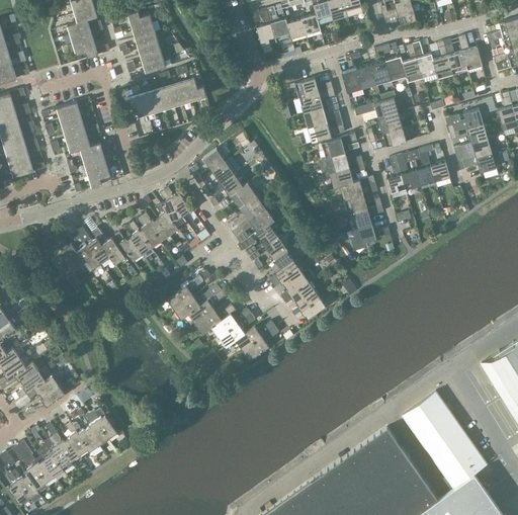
[(75,14),(94,8),(91,0),(90,0),(72,6),(75,14)]
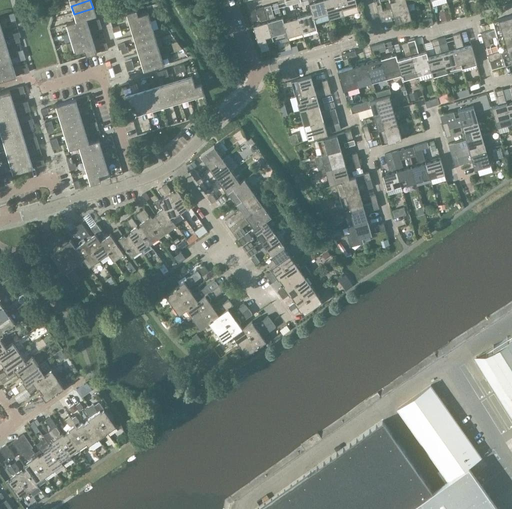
[(316,2),(315,0),(307,0),(311,14),(315,24),(329,20),(324,0),(316,2)]
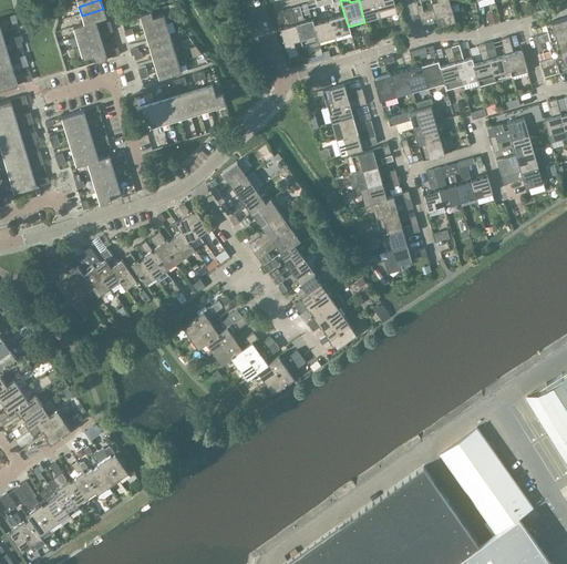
[(364,22),(381,18),(375,0),(358,0),(359,0),(364,22)]
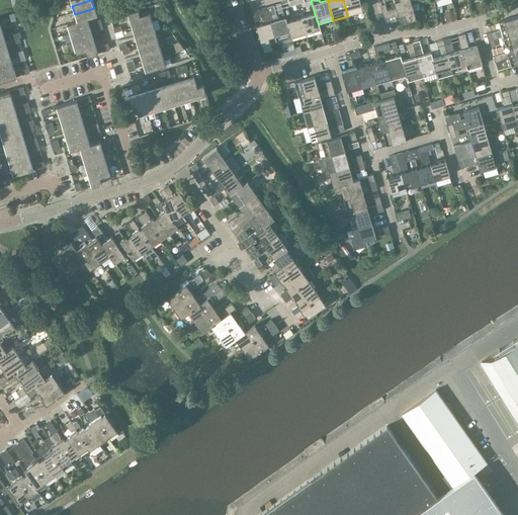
[(343,0),(348,16),(362,12),(359,0),(343,0)]
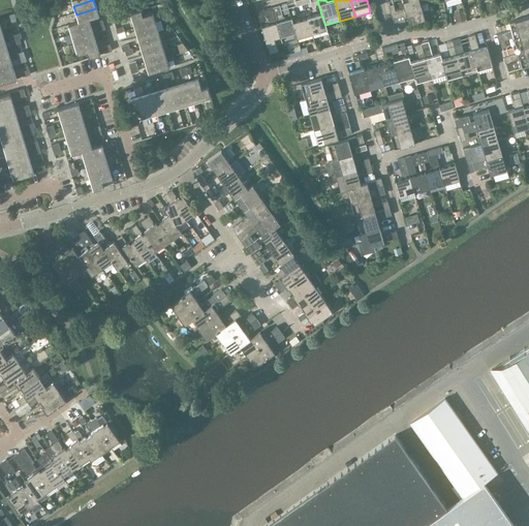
[(401,0),(404,10),(421,5),(418,0),(401,0)]
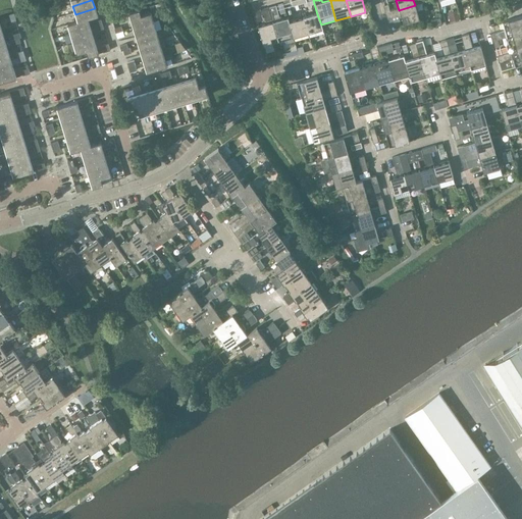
[(438,4),(439,10),(455,6),(453,1),(438,4)]
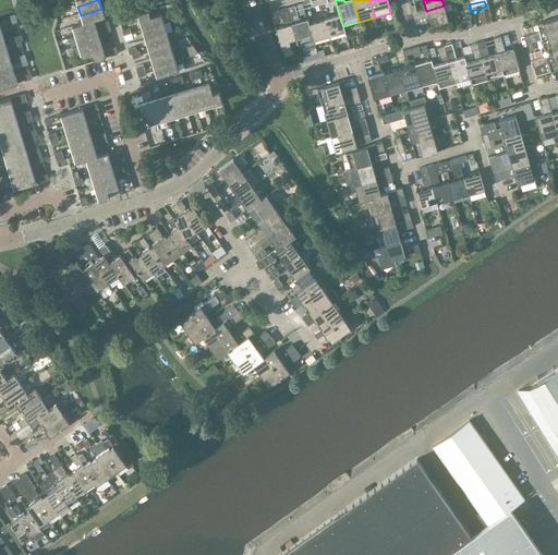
[(417,14),(412,15),(414,23),(428,19),(431,27),(448,22),(444,5),(426,11),(417,14)]
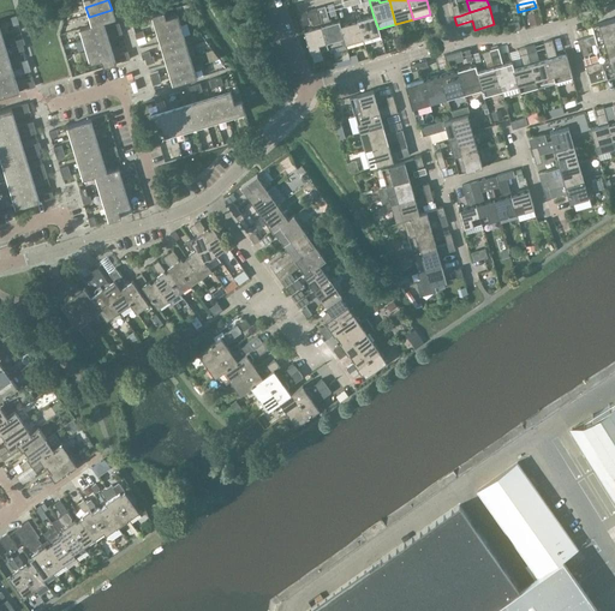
[(318,17),(328,51),(345,46),(340,27),(339,22),(329,24),(326,15),(327,15),(324,9),(316,11),(318,17)]
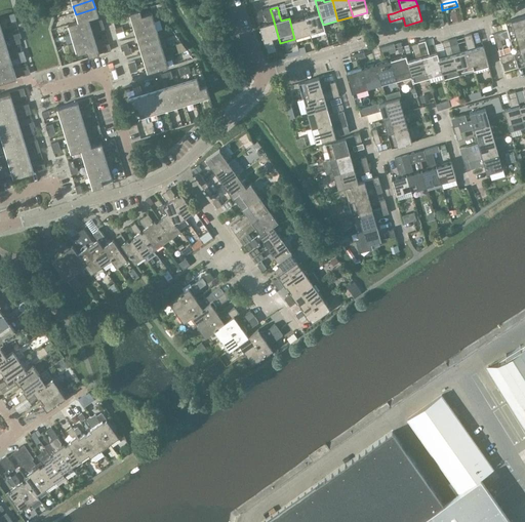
[(88,21),(98,17),(95,8),(76,14),(78,24),(88,21)]
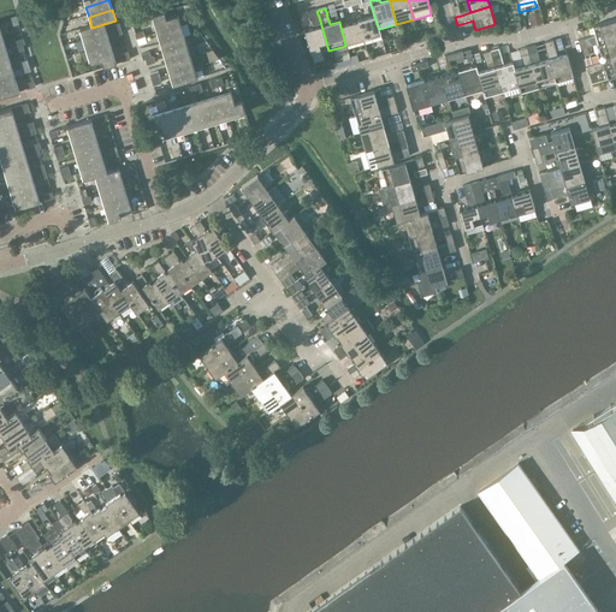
[(329,51),(319,17),(317,11),(309,13),(313,29),(304,33),(311,57),(329,51)]
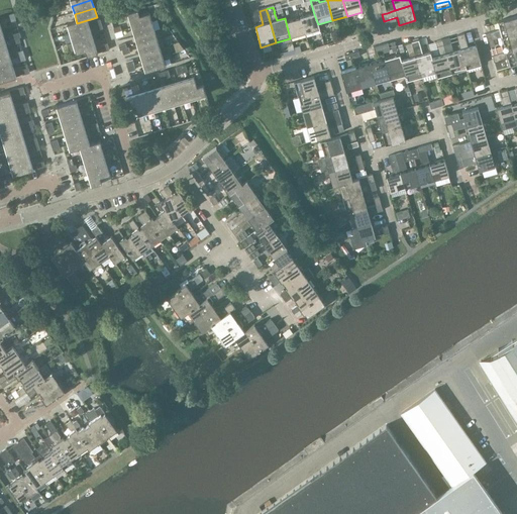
[(132,29),(152,23),(149,14),(139,17),(137,11),(127,14),(132,29)]
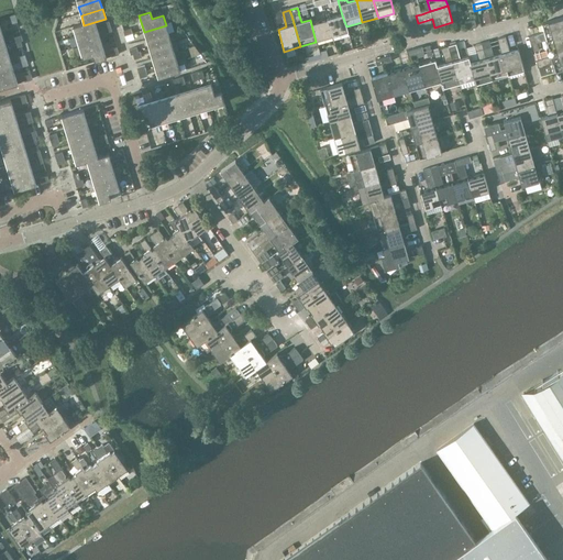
[(479,19),(484,30),(496,25),(492,14),(479,19)]
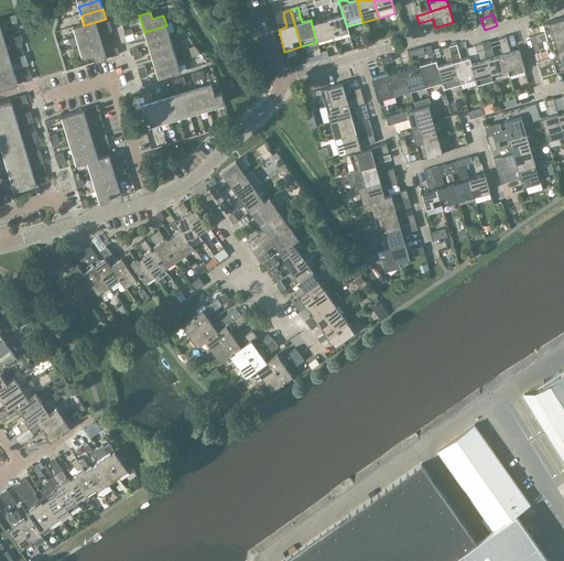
[(349,33),(347,27),(343,15),(327,20),(333,38),(349,33)]
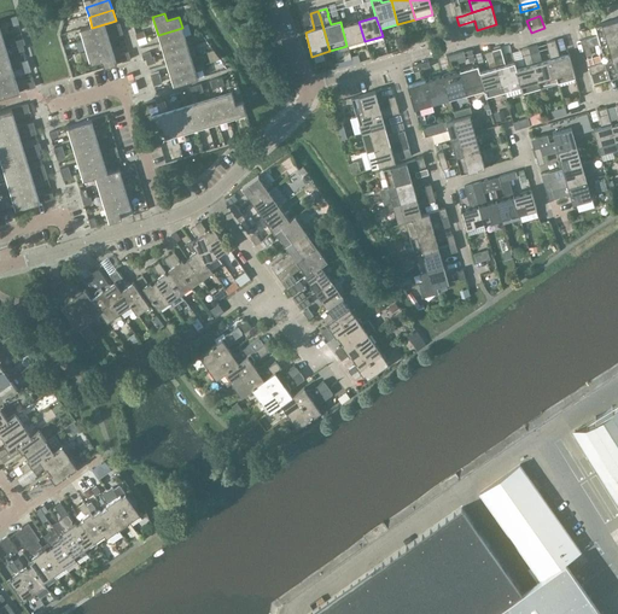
[(347,46),(365,41),(359,22),(342,27),(347,46)]
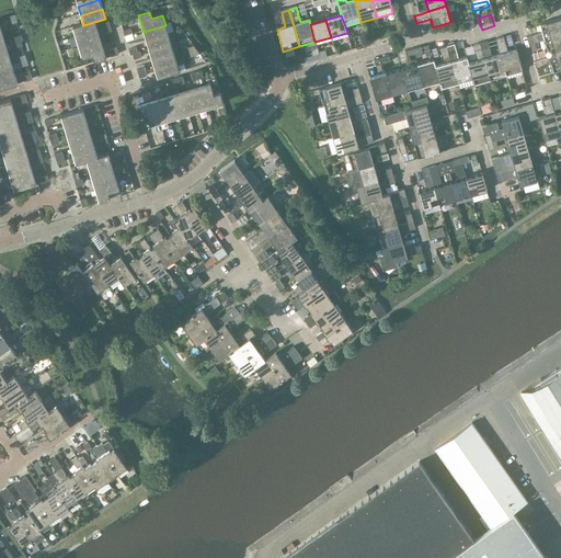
[(560,36),(560,20),(540,26),(542,34),(527,38),(529,46),(535,45),(545,42),(560,36)]
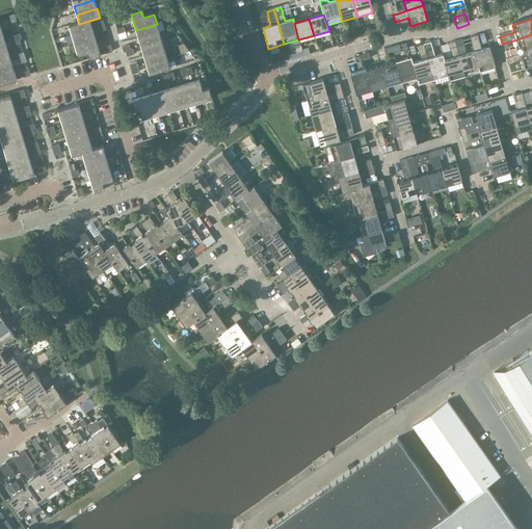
[(405,20),(396,22),(398,28),(407,26),(405,20)]
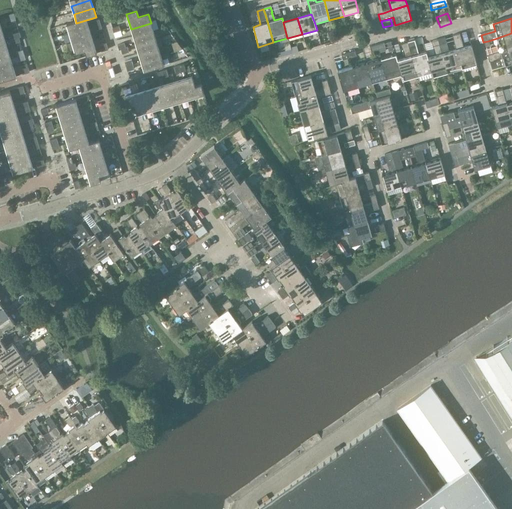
[(433,26),(432,20),(431,19),(423,22),(425,28),(433,26)]
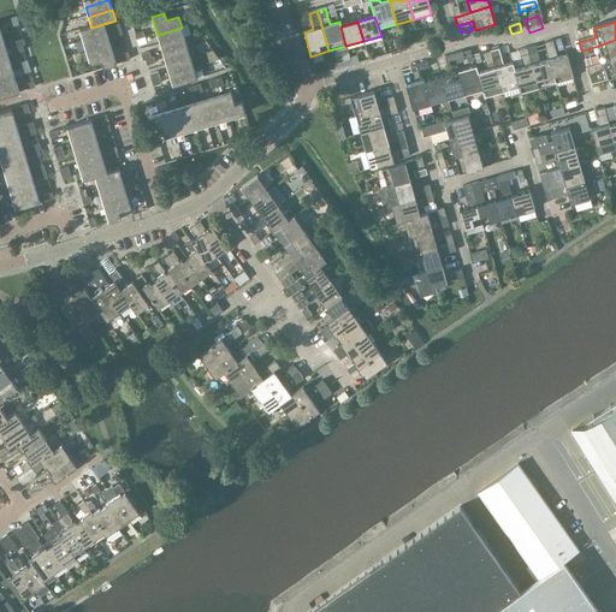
[(107,35),(104,24),(92,28),(80,31),(83,42),(107,35)]
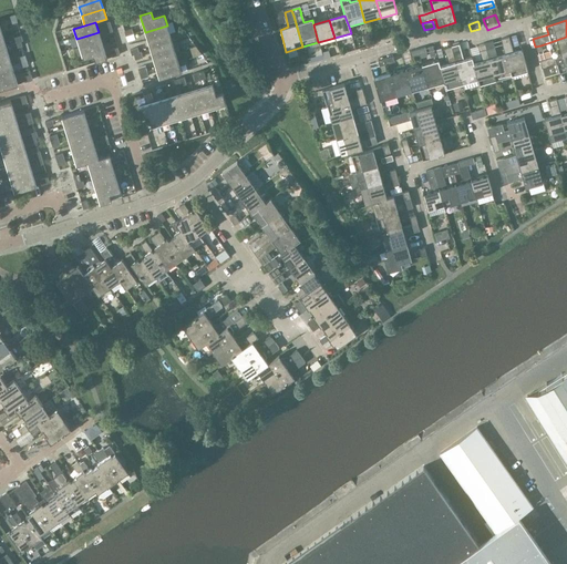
[(147,42),(169,36),(167,26),(145,32),(147,42)]
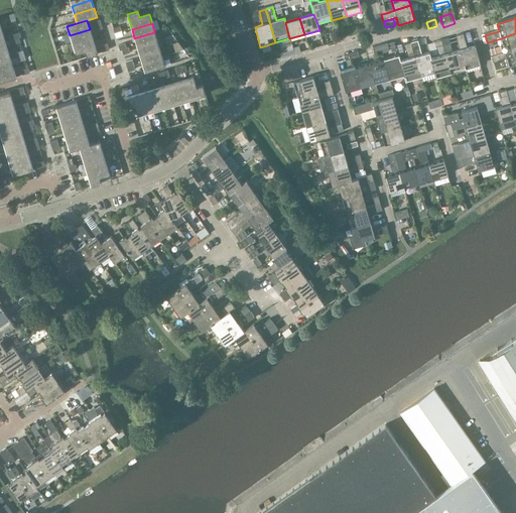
[(73,44),(92,38),(90,29),(70,35),(73,44)]
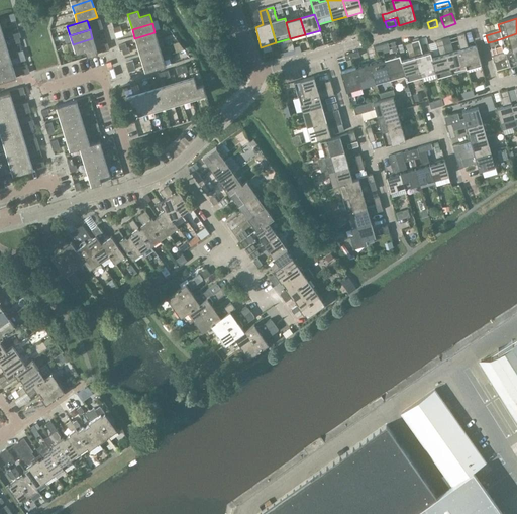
[(137,46),(158,40),(154,32),(134,38),(137,46)]
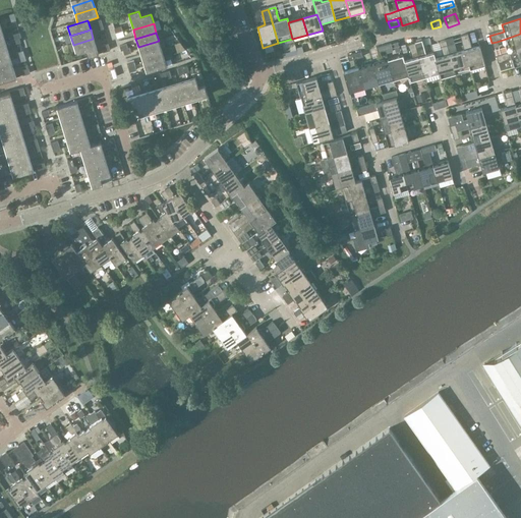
[(510,54),(520,50),(520,34),(506,39),(510,54)]
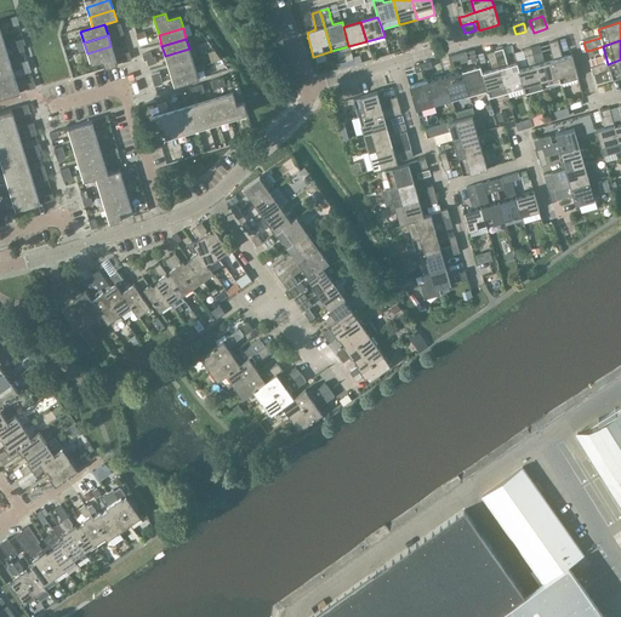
[(571,56),(570,57),(562,60),(557,43),(548,45),(551,51),(550,51),(553,62),(560,86),(579,80),(571,56)]
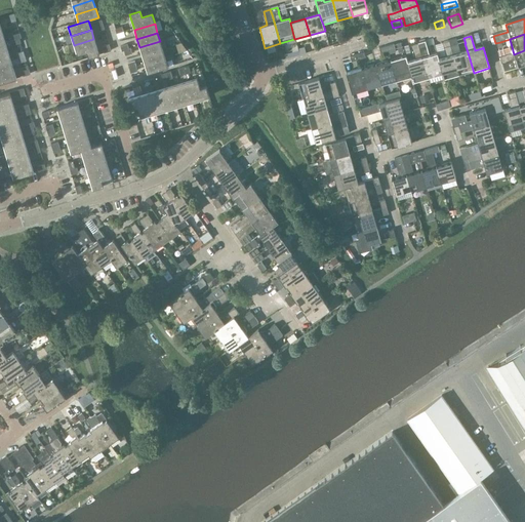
[(99,56),(98,53),(93,39),(74,45),(77,56),(86,54),(88,59),(99,56)]
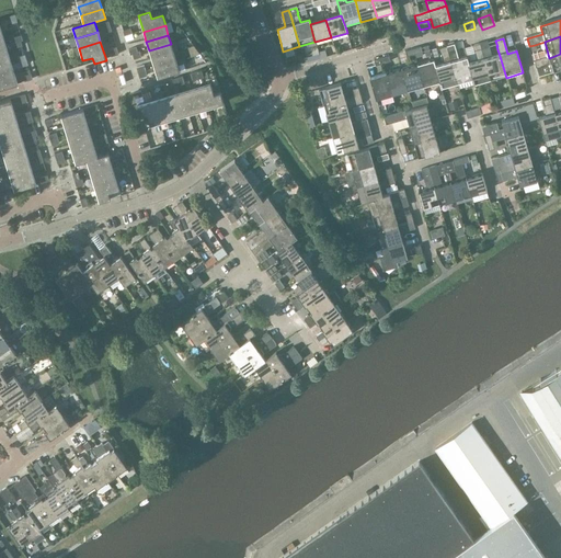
[(506,78),(500,56),(492,58),(488,43),(480,45),(481,50),(483,60),(484,60),(490,82),(506,78)]
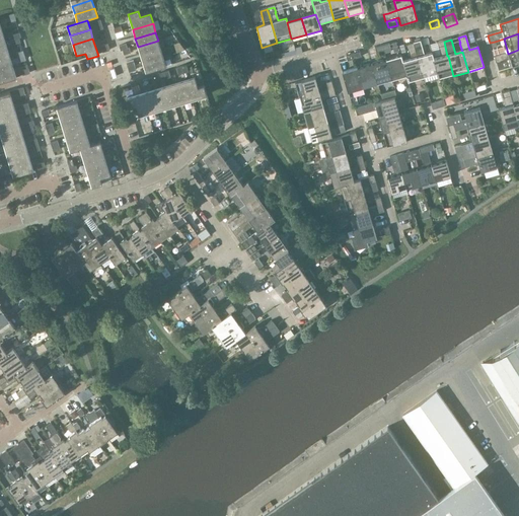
[(141,56),(160,50),(158,41),(138,47),(141,56)]
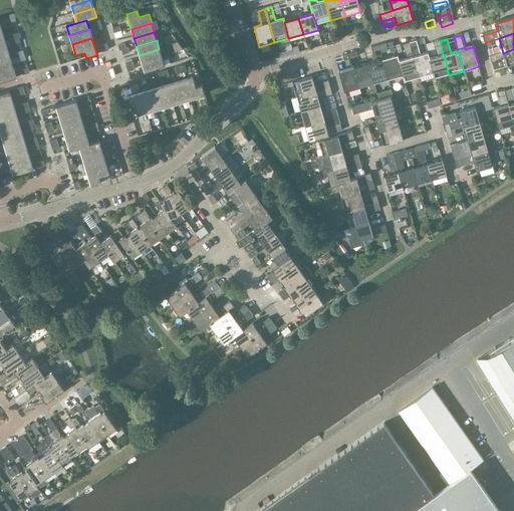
[(435,79),(449,75),(444,55),(443,55),(441,46),(440,41),(433,43),(437,57),(430,59),(429,59),(433,73),(435,79)]
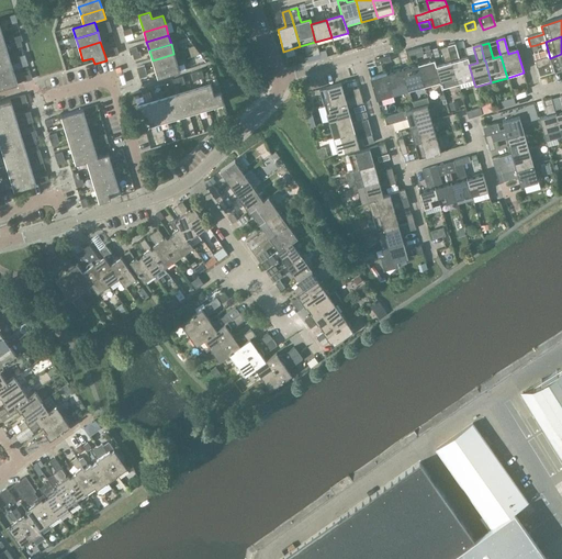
[(468,58),(459,60),(454,46),(447,48),(449,54),(451,63),(458,85),(473,80),(469,65),(470,65),(468,58)]
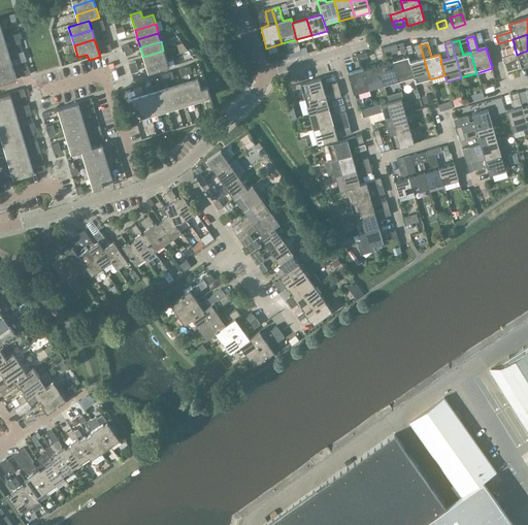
[(0,56),(8,54),(6,44),(0,46),(0,56)]
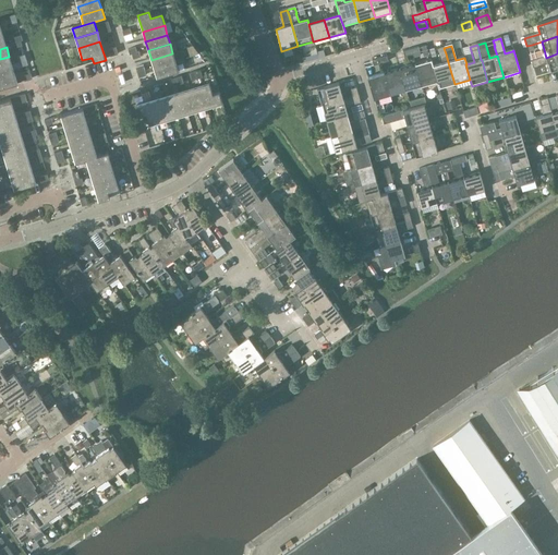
[(110,59),(118,57),(116,48),(108,50),(110,59)]
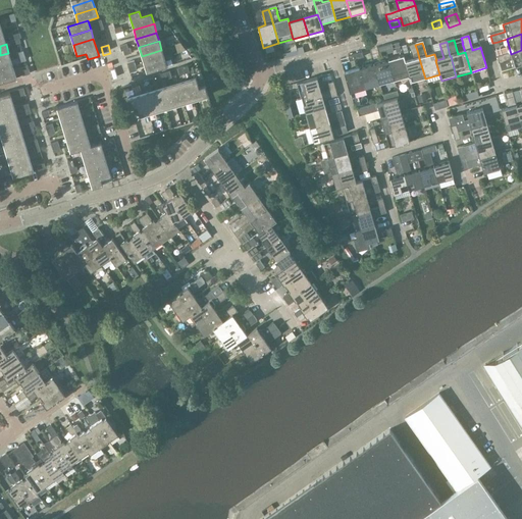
[(410,83),(425,79),(419,58),(417,50),(415,45),(408,47),(412,60),(405,62),(409,76),(409,78),(410,83)]
